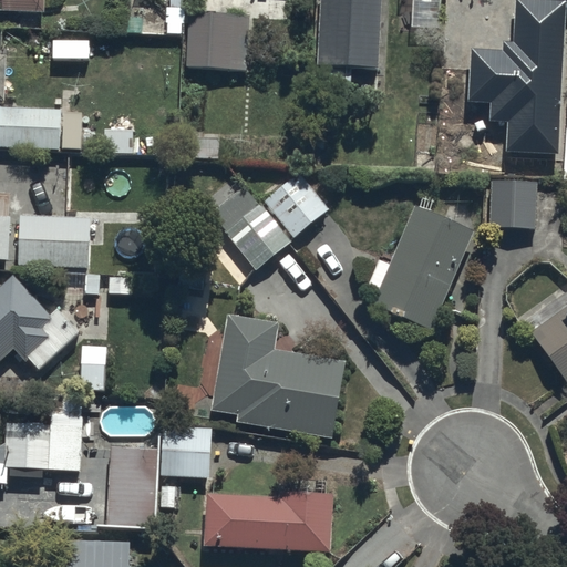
[(42,0),(0,0),(0,9),(42,11),(42,0)]
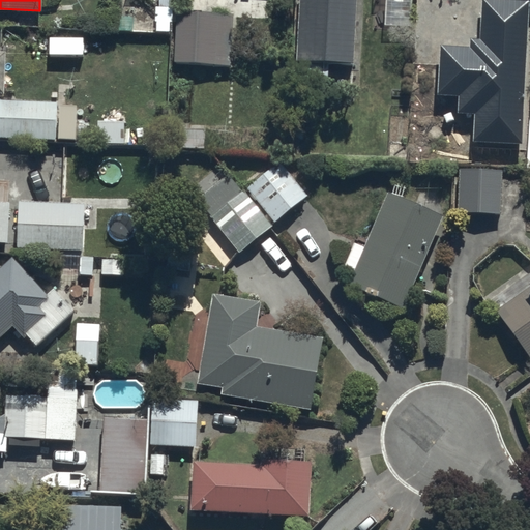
[(120,0),(119,32),(171,33),(171,0),(158,0),(159,1),(120,0)]
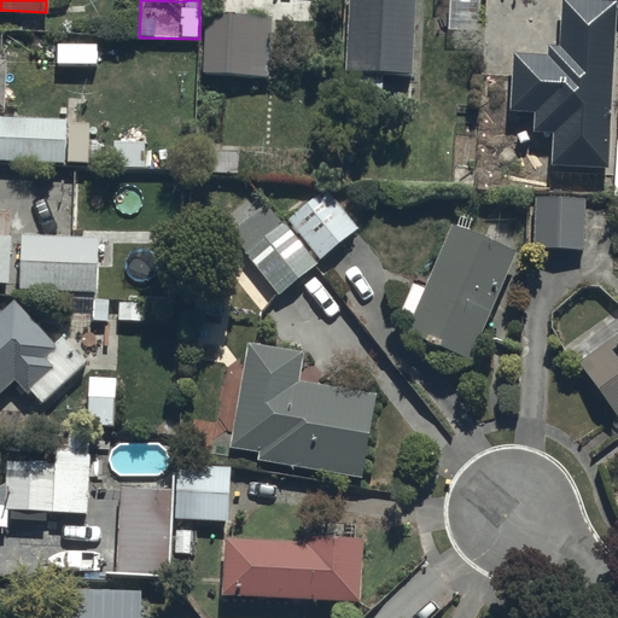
[(347,0),(344,74),(351,74),(412,76),(414,0),(347,0)]
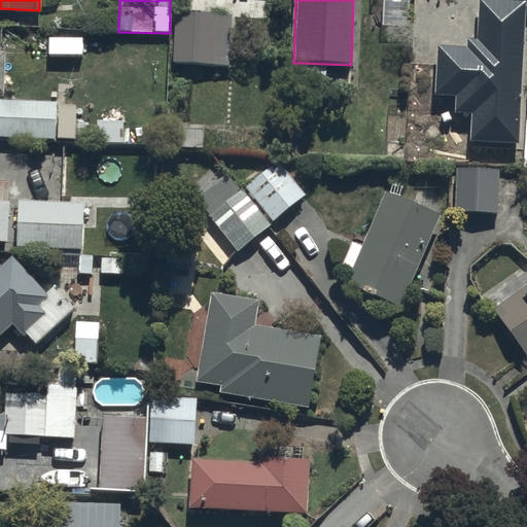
[(519,142),(526,0),(478,0),(477,37),(467,37),(467,46),(437,44),(434,94),(456,95),(456,111),(472,112),(470,140),(519,142)]
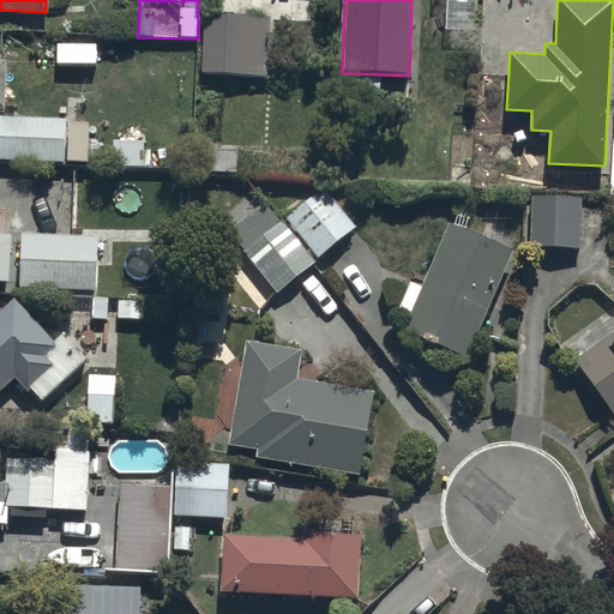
[(269,12),(203,10),(200,72),(266,74),(269,12)]
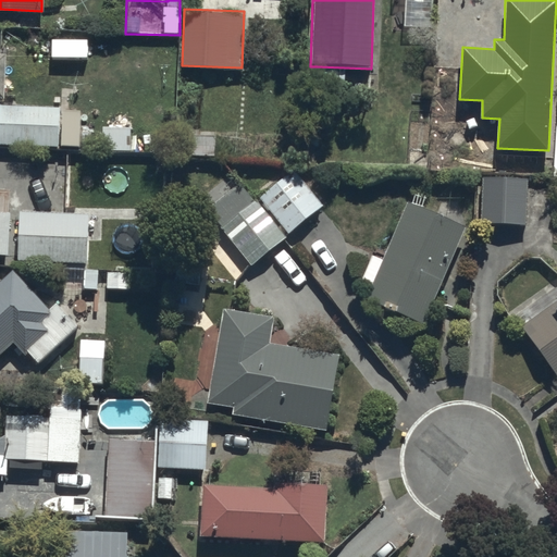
[(0,144),(78,147),(78,122),(79,106),(0,102),(0,144)]
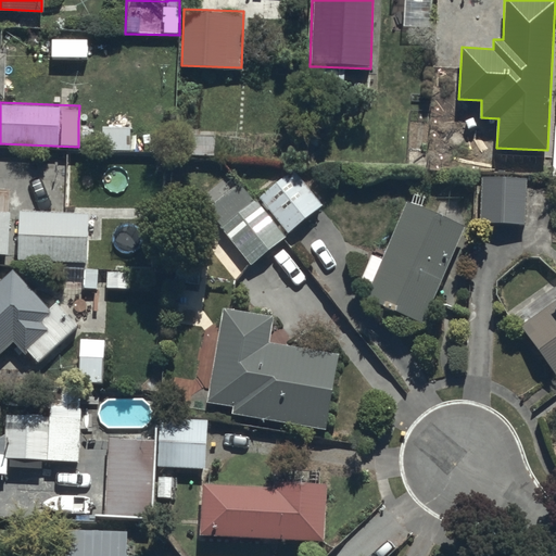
[(129,124),(100,123),(100,148),(128,149),(129,124)]
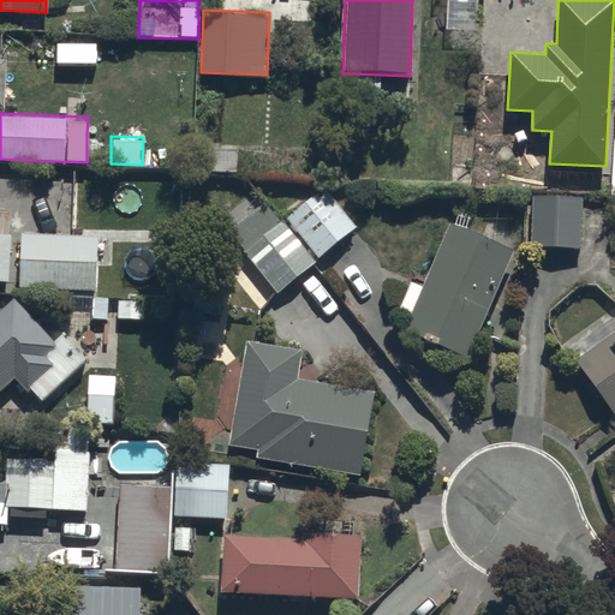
[(322,186),(286,216),(318,255),(354,225),(322,186)]
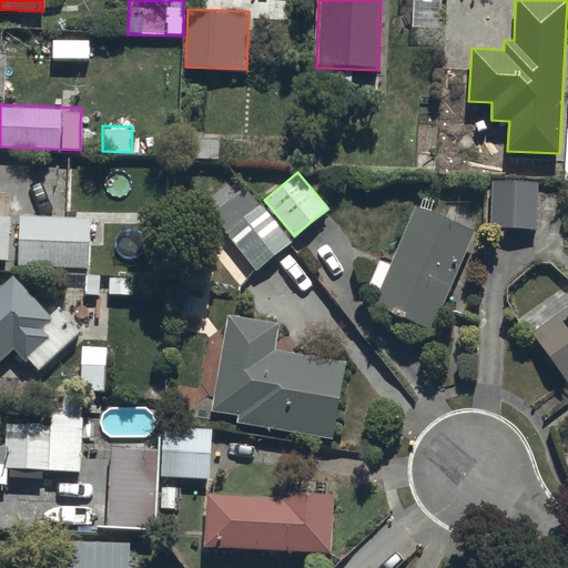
[(537,179),(489,179),(489,226),(536,226),(537,179)]
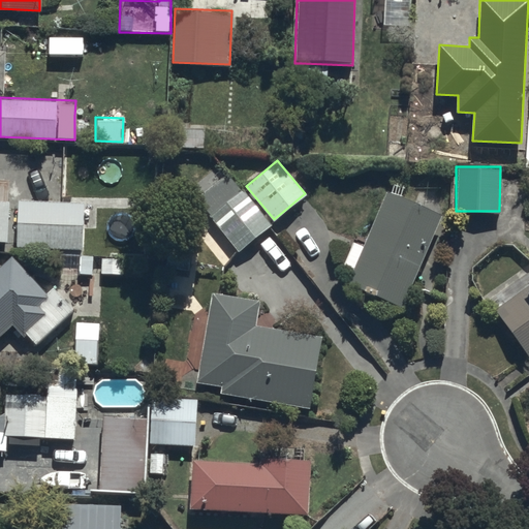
[(271,224),(226,174),(194,200),(238,252),(271,224)]
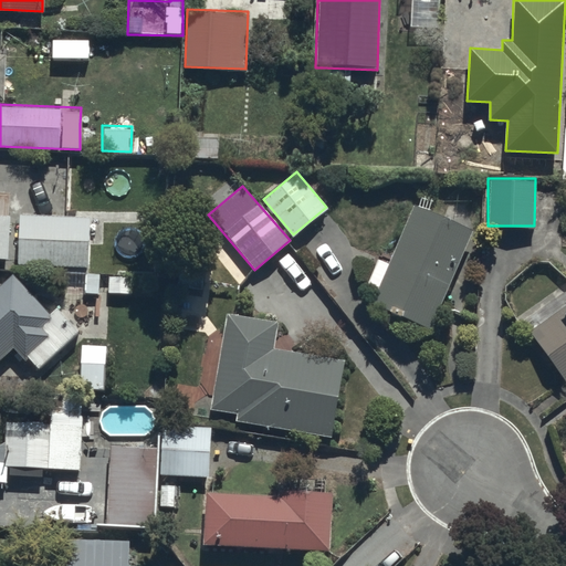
[(412,201),(370,300),(430,327),(472,227),(412,201)]
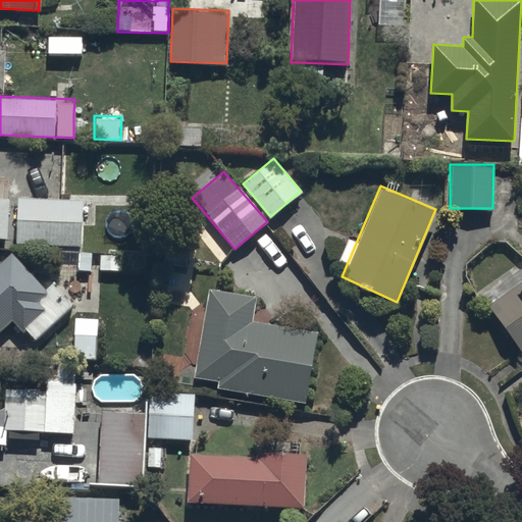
[(17,195),(17,197),(15,243),(81,245),(83,197),(17,195)]
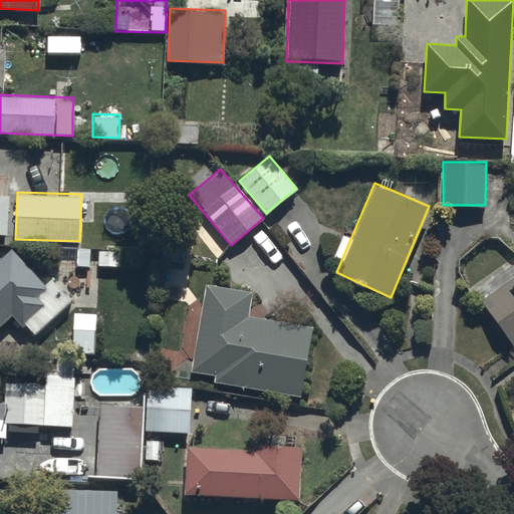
[(0,326),(11,316),(33,338),(72,301),(49,277),(42,283),(10,248),(0,257),(0,326)]
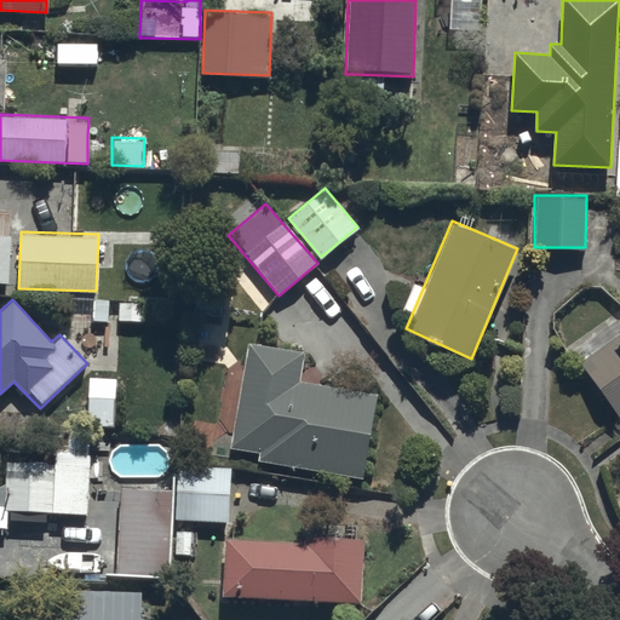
[(619,320),(572,356),(619,417),(619,320)]
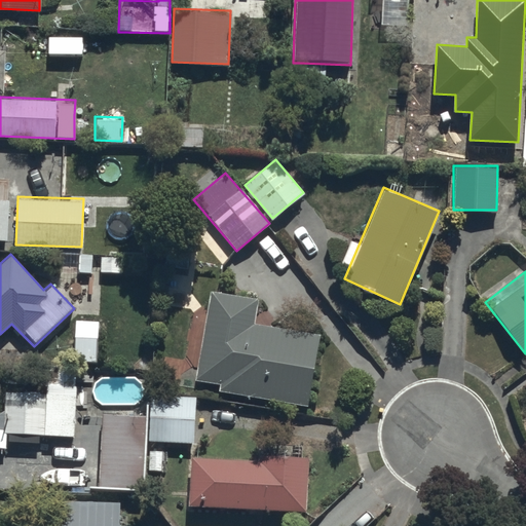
[(258,296),(209,290),(195,379),(218,382),(217,389),(309,404),(320,334),(254,324),(258,296)]
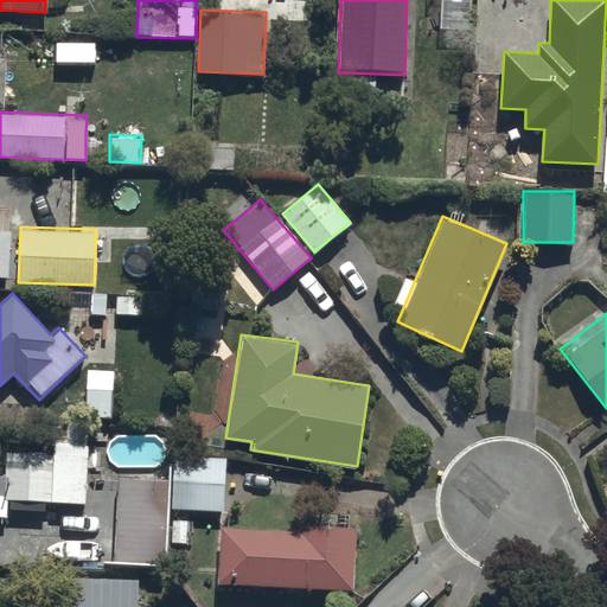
[(113,368),(85,368),(85,416),(113,416),(113,368)]
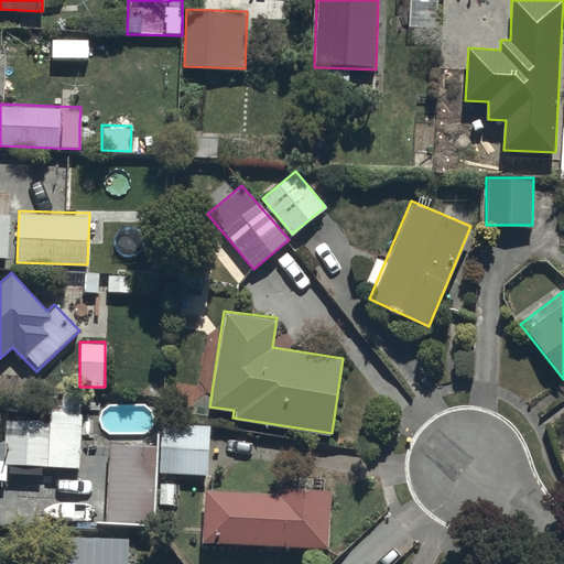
[(46,422),(6,421),(4,462),(0,462),(0,479),(7,479),(7,473),(43,474),(43,465),(79,466),(82,391),(46,391),(46,422)]
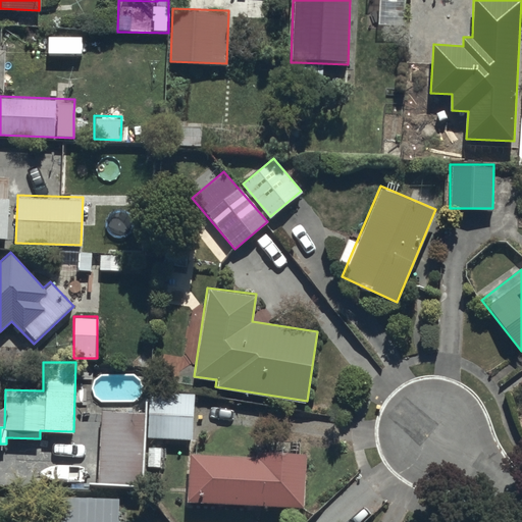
[(150,389),(148,436),(192,438),(194,393),(150,389)]
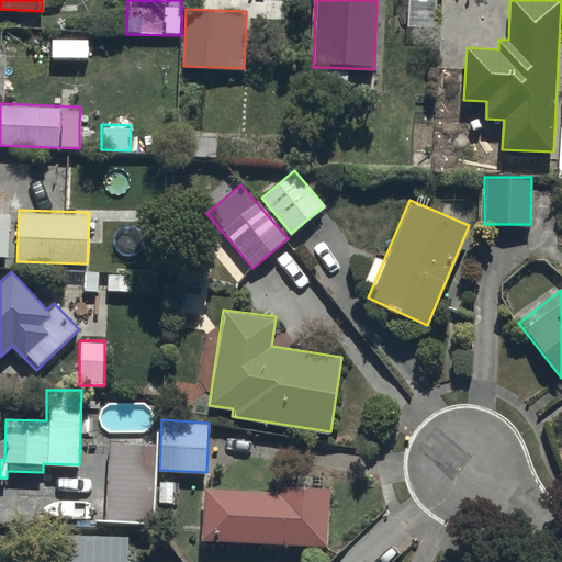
[(153,444),(109,441),(105,517),(149,519),(153,444)]
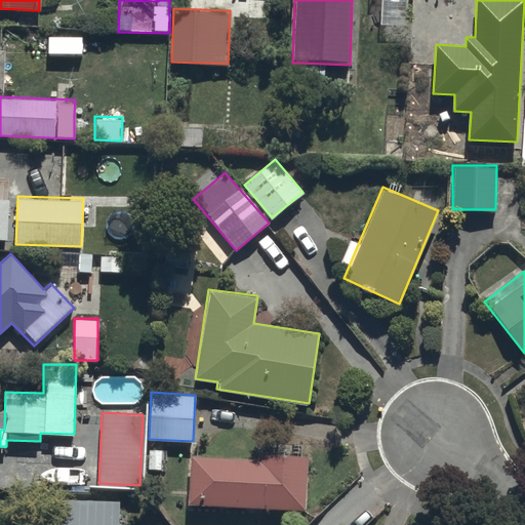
[(188,506),(304,510),(308,455),(257,453),(257,459),(190,456),(188,506)]
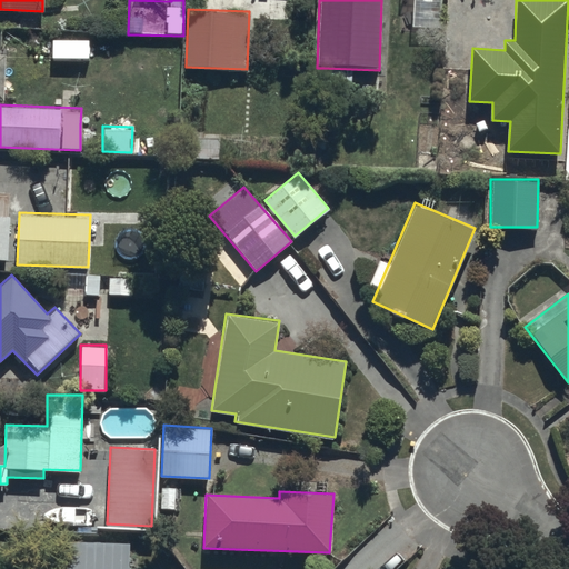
[(128,568),(130,546),(68,543),(66,568),(128,568)]
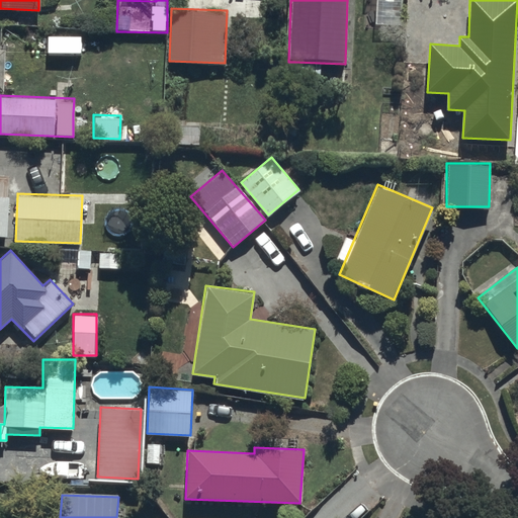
All buildings are outlined.
